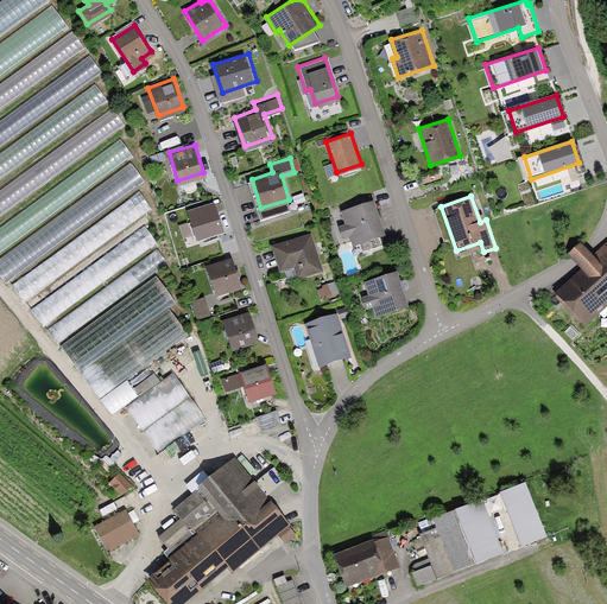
[(372,199),(340,210),(343,222),(337,224),(341,235),(348,233),(352,242),(383,231),(372,199)]
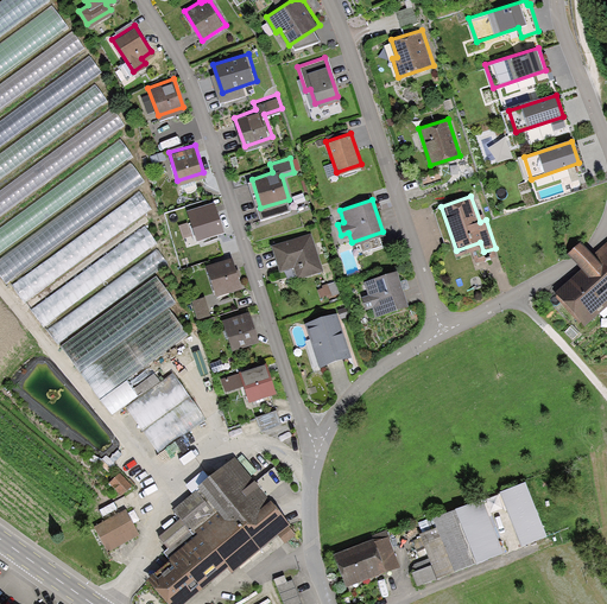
[(214,202),(188,209),(195,236),(221,229),(214,202)]
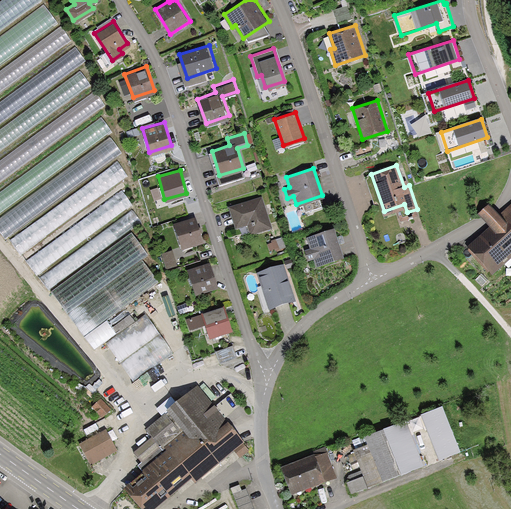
[(263,194),(229,204),(236,227),(249,223),(252,232),(273,225),(263,194)]
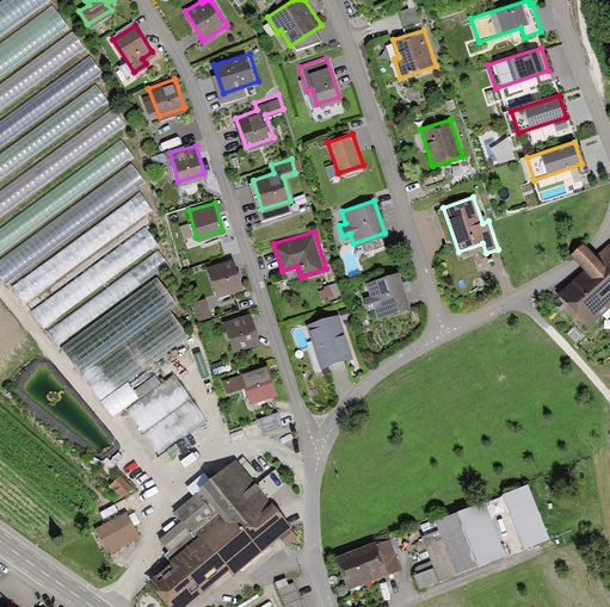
[(584,241),(571,253),(584,267),(558,292),(587,324),(609,303),(609,239),(596,253),(584,241)]
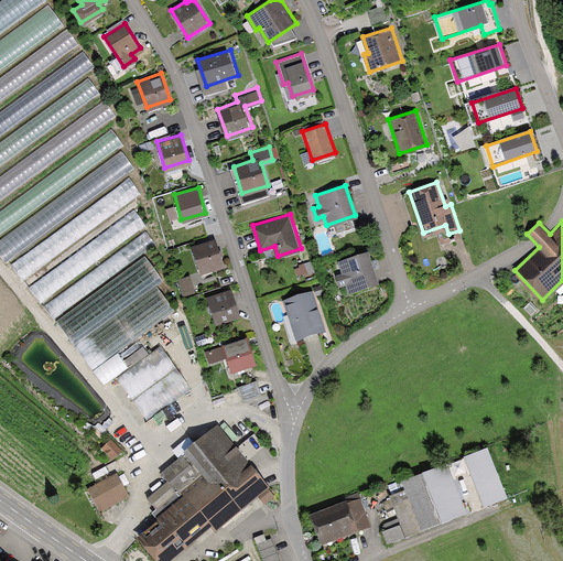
[(213,238),(190,247),(198,272),(222,263),(213,238)]
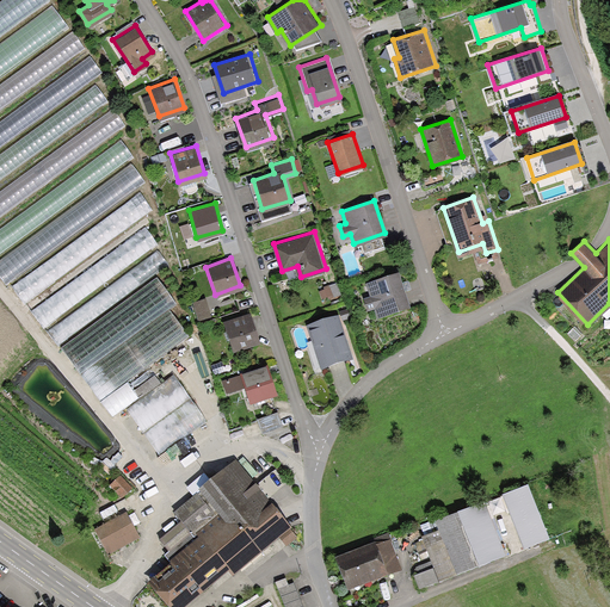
[(401,271),(367,282),(371,295),(364,297),(369,310),(376,308),(379,317),(413,307),(401,271)]
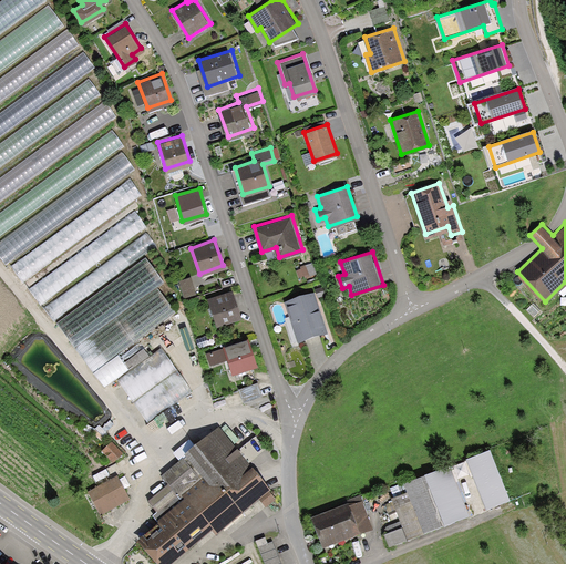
[(189,277),(178,280),(183,296),(194,294),(189,277)]
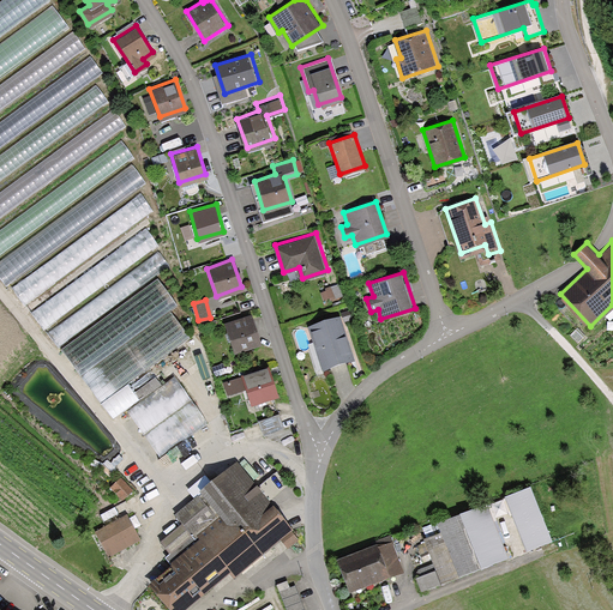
[(250,314),(224,322),(233,349),(259,340),(250,314)]
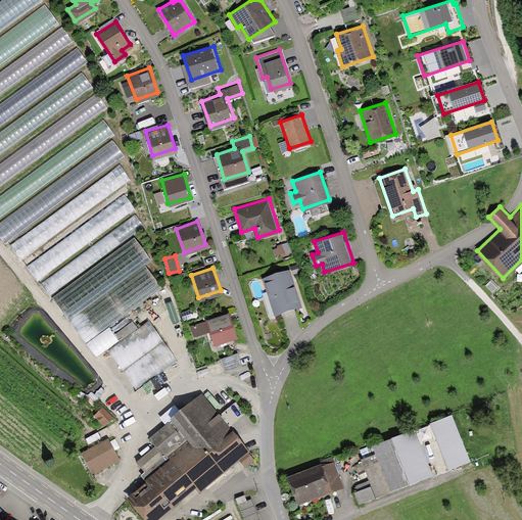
[(288,269),(262,277),(274,315),(299,306),(288,269)]
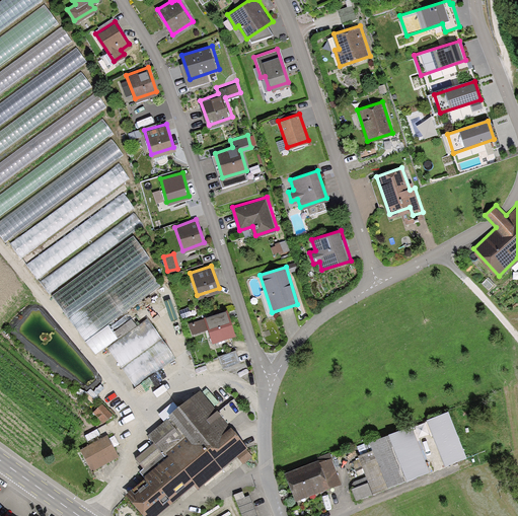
[(226,311),(189,322),(192,332),(206,326),(211,341),(233,334),(226,311)]
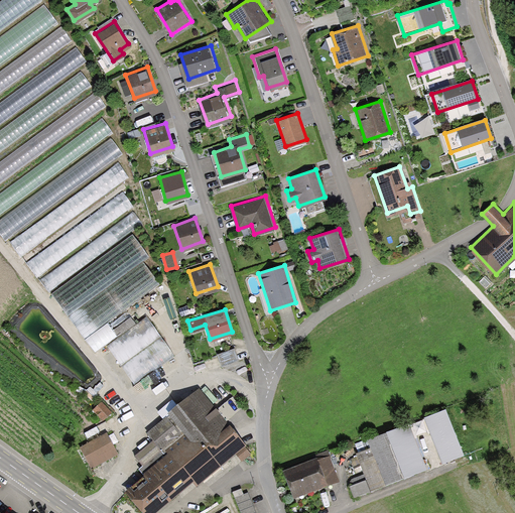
[(233,348),(217,353),(220,363),(236,357),(233,348)]
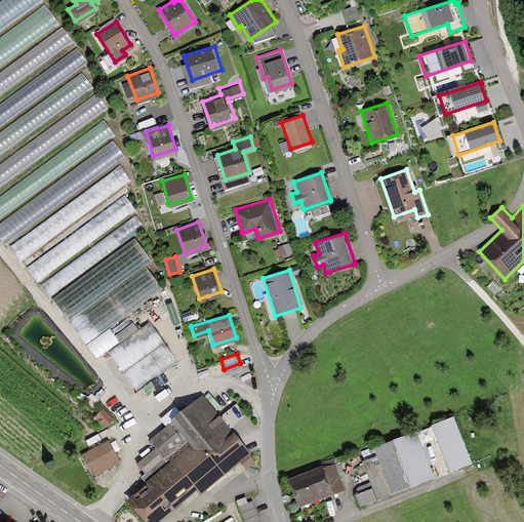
[(195,446),(130,500),(148,521),(154,521),(194,489),(197,493),(238,458),(243,465),(251,458),(197,395),(170,417),(195,446)]
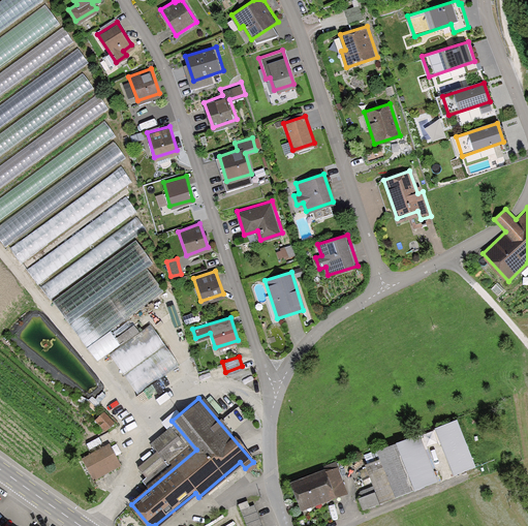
[(456,420),(435,428),(453,472),(473,464),(456,420)]
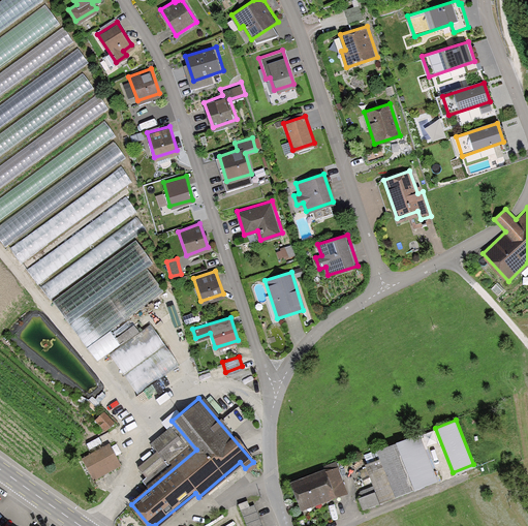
[(184,443),(168,425),(150,440),(158,450),(141,464),(148,473),(184,443)]
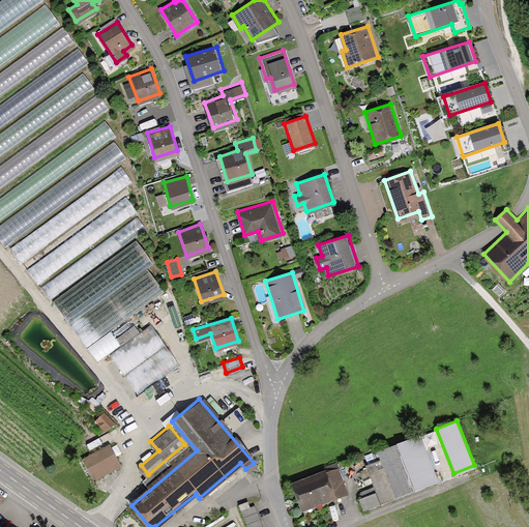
[(438,480),(420,435),(380,450),(383,460),(365,466),(375,490),(359,496),(363,509),(438,480)]
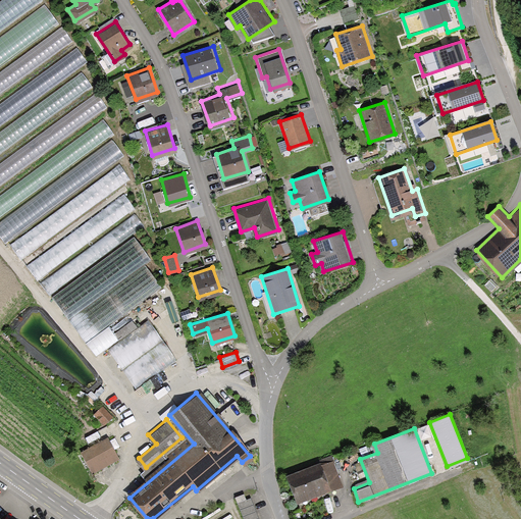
[(108,437),(81,453),(92,473),(119,459),(108,437)]
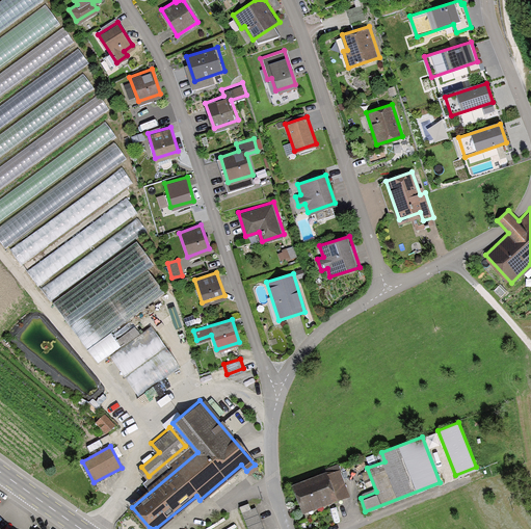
[(341,468),(291,484),(300,509),(349,493),(341,468)]
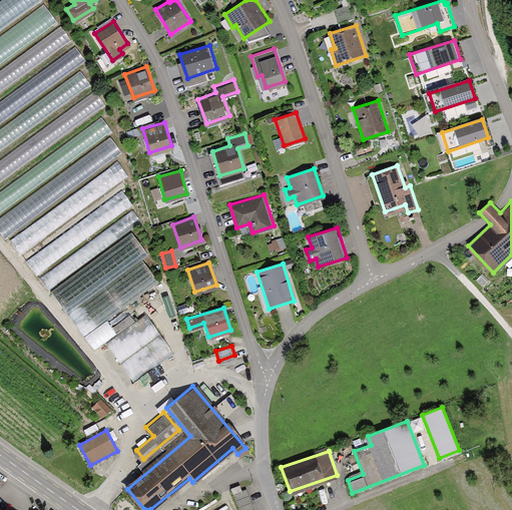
[(254,509),(246,488),(234,493),(239,509),(254,509)]
